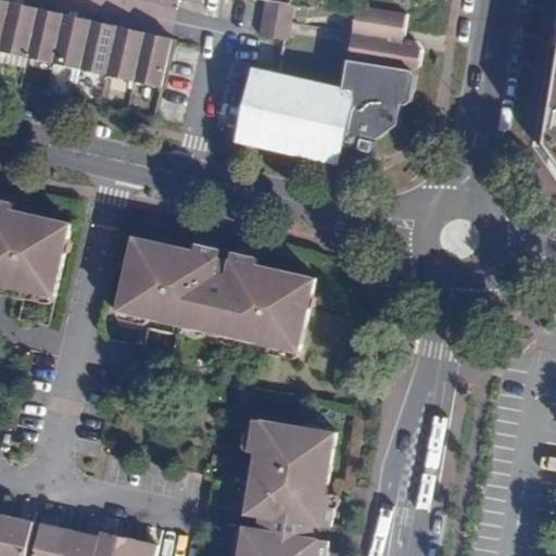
[(0,0),(0,50),(1,50),(12,1),(0,0)]
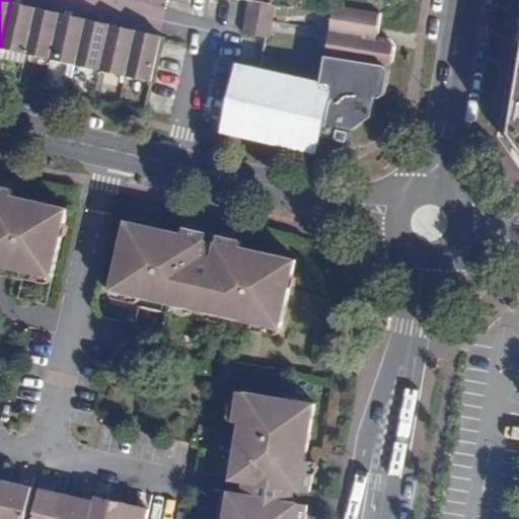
[(246,16),(274,21),(276,5),(273,5),(248,0),(248,2),(246,16)]
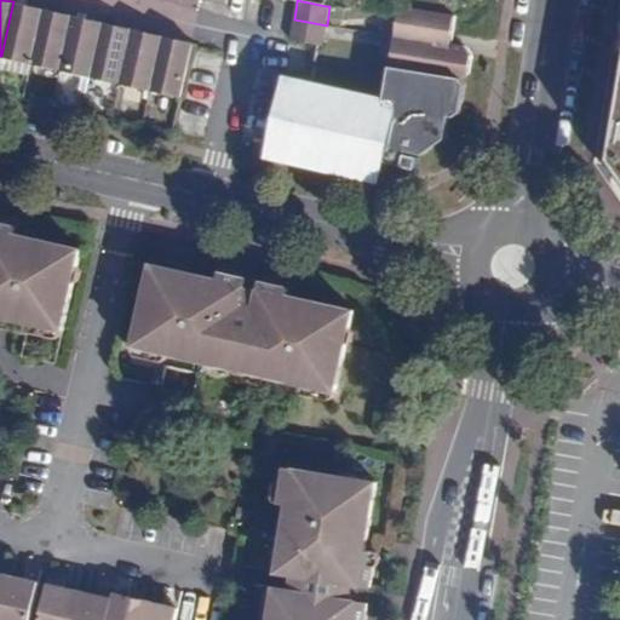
[(13,1),(1,56),(30,63),(44,9),(29,6),(13,1)]
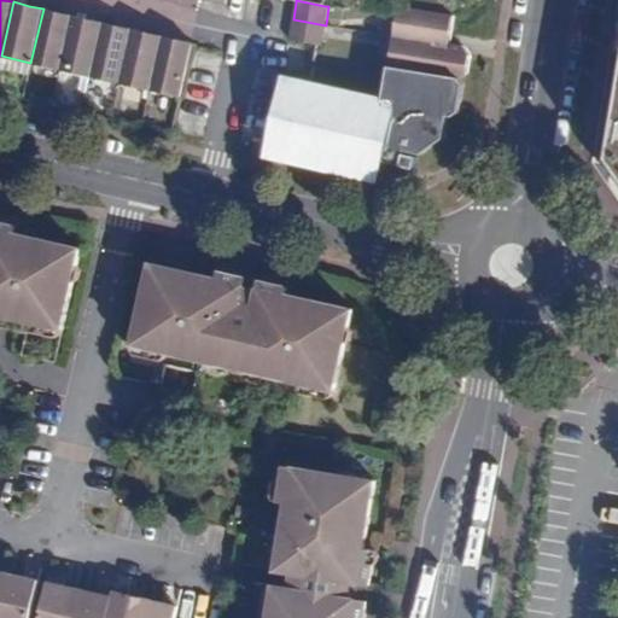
[(394,36),(449,46),(454,16),(454,15),(398,6),(394,36)]
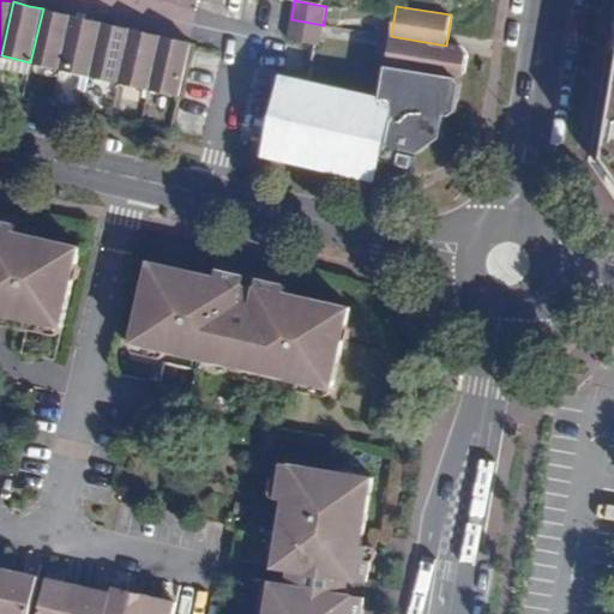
[(58,12),(43,8),(30,62),(60,70),(72,16),(58,12)]
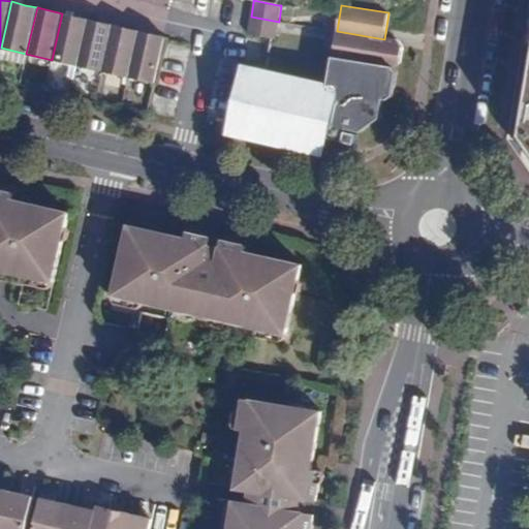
[(62,13),(52,60),(78,66),(88,19),(72,16),(62,13)]
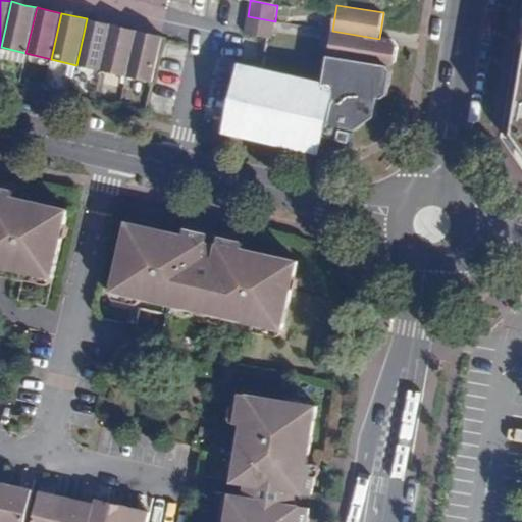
[(248,16),(245,34),(273,38),(275,21),(248,16)]
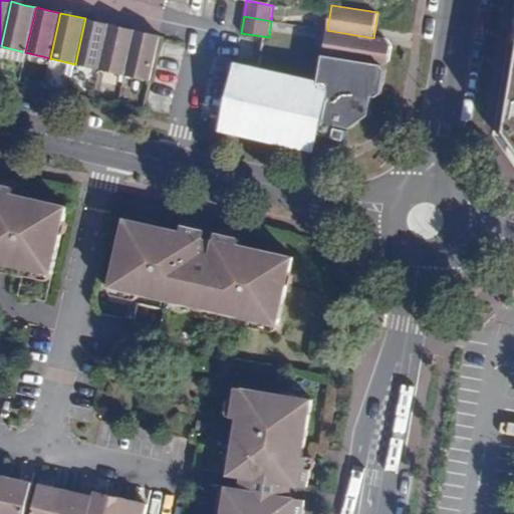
[(75,64),(99,70),(110,24),(96,21),(85,18),(75,64)]
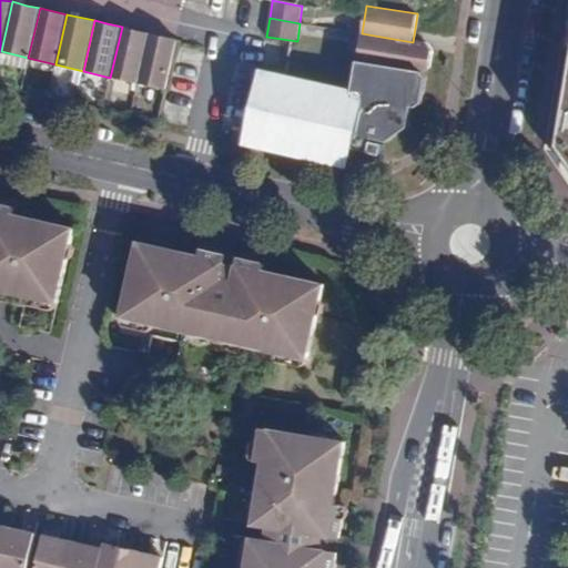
[(110,78),(138,84),(149,33),(133,29),(122,27),(110,78)]
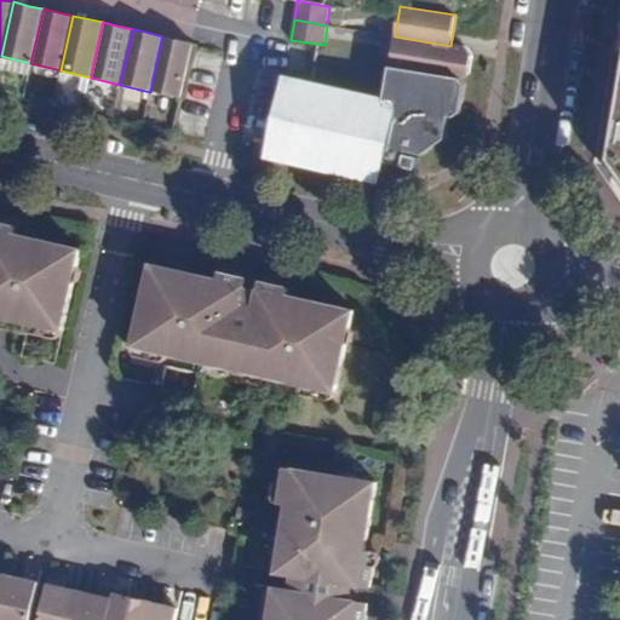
[(162,36),(150,92),(181,99),(193,42),(177,39),(162,36)]
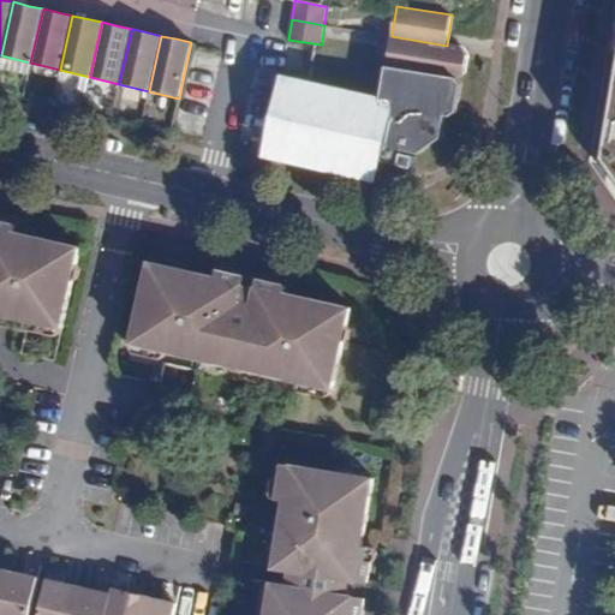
[(442,76),(442,75),(447,46),(392,36),(387,66),(442,76)]
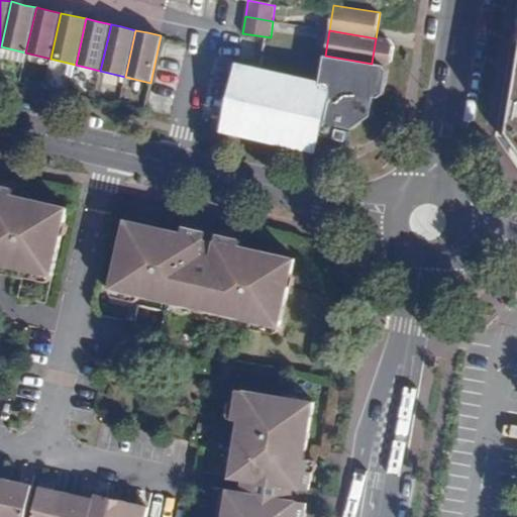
[(349,131),(372,116),(375,96),(380,98),(383,93),(385,93),(388,72),(384,65),(372,63),(372,64),(325,56),(320,84),(239,67),(224,128),(312,148),(316,143),(318,134),(334,123),(349,131)]
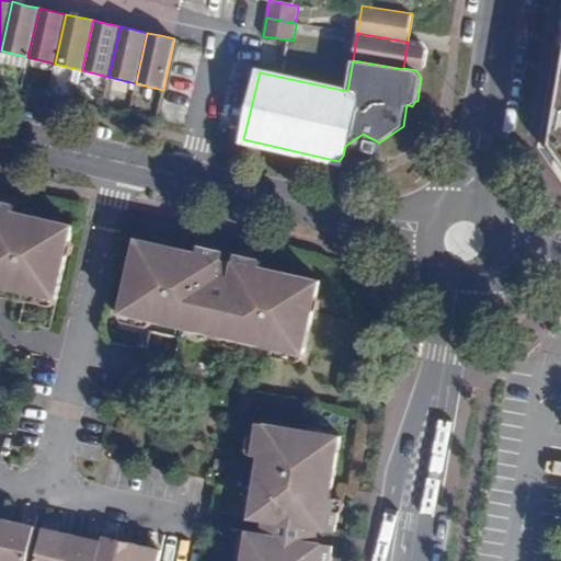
[(12,212),(19,214),(22,199),(0,194),(0,202),(9,205),(7,216),(3,216),(1,226),(9,228),(12,212)]
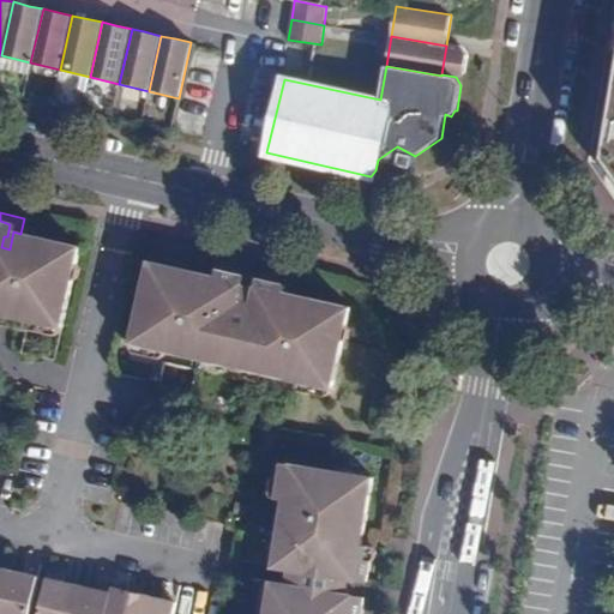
[(0,312),(64,327),(82,248),(20,234),(13,232),(10,250),(1,247),(4,236),(7,236),(10,224),(0,221),(0,312)]
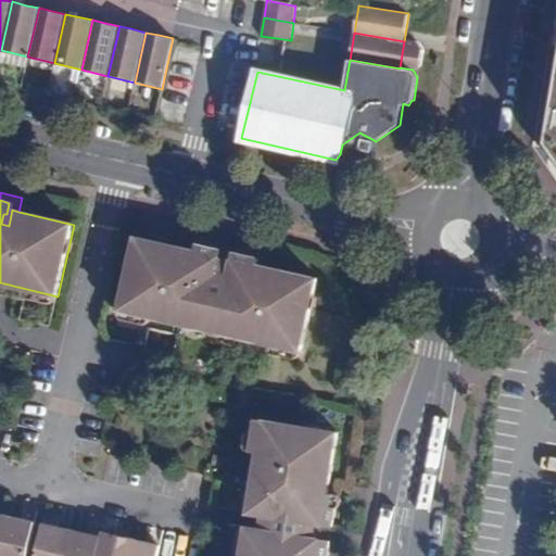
[(196,236),(192,250),(197,252),(198,244),(223,251),(224,242),(196,236)]
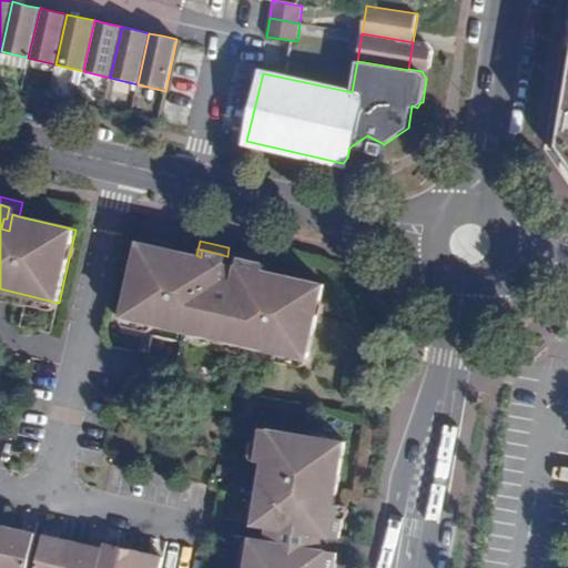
[(201,257),(196,255),(139,243),(135,259),(141,261),(139,270),(132,273),(123,316),(308,358),(320,313),(314,313),(315,304),(322,301),(325,284),(269,271),(263,270),(259,287),(250,285),(253,274),(255,274),(259,263),(240,260),(239,267),(225,264),(227,256),(202,250),(201,257)]
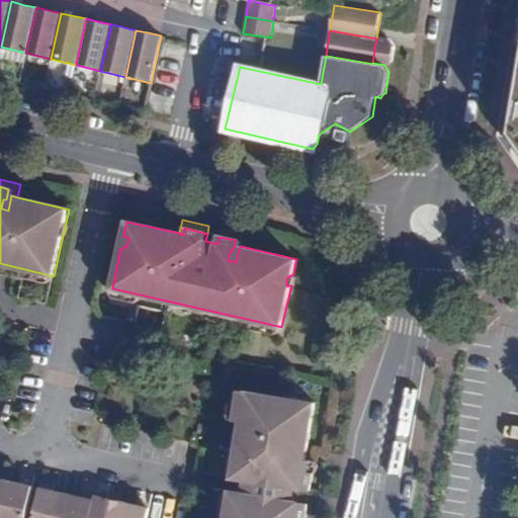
[(240,246),(245,247),(248,235),(221,229),(219,237),(236,240),(233,250),(231,250),(228,260),(236,262),(240,246)]
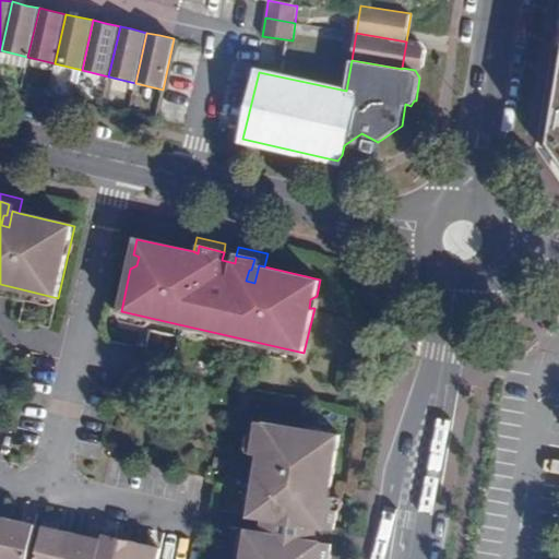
[(366,389),(367,383),(352,381),(354,365),(353,364),(349,364),(345,387),(366,389)]
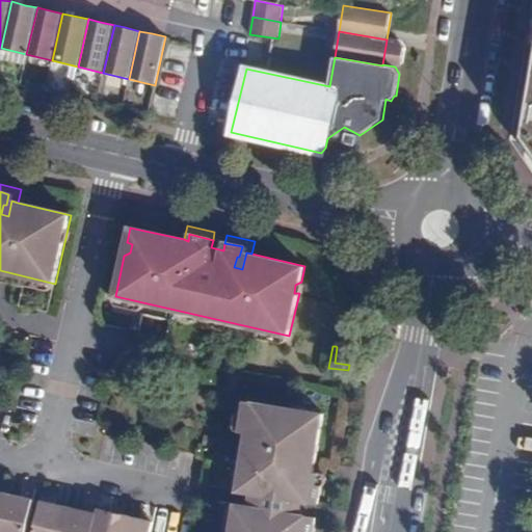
[(335,363),(349,365),(349,364),(351,349),(337,347),(335,363)]
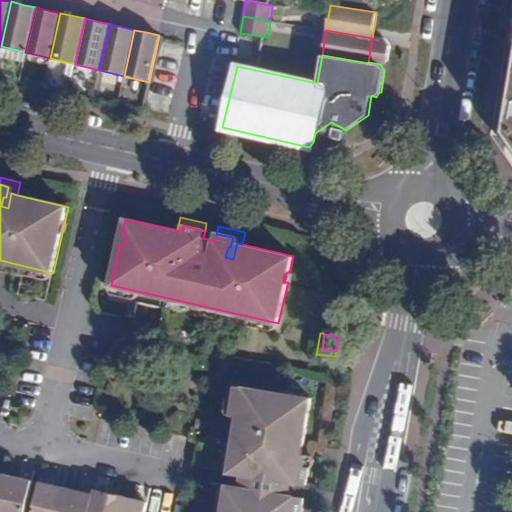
[(303,511),(305,498),(291,496),(293,483),(307,486),(311,466),(306,465),(307,455),(303,454),(311,398),(298,396),(293,400),(284,399),(285,394),(238,387),(233,416),(239,417),(235,445),(239,446),(238,455),(233,458),(231,473),(244,475),(242,488),(229,486),(225,502),(229,506),(228,511),(303,511)]
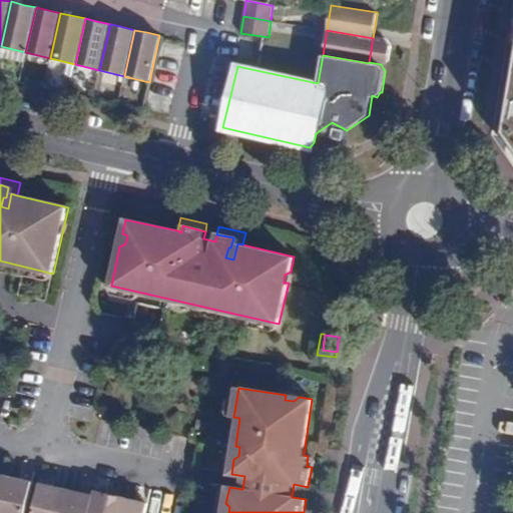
[(5,476),(0,499),(0,512),(25,512),(33,482),(6,476),(5,476)]
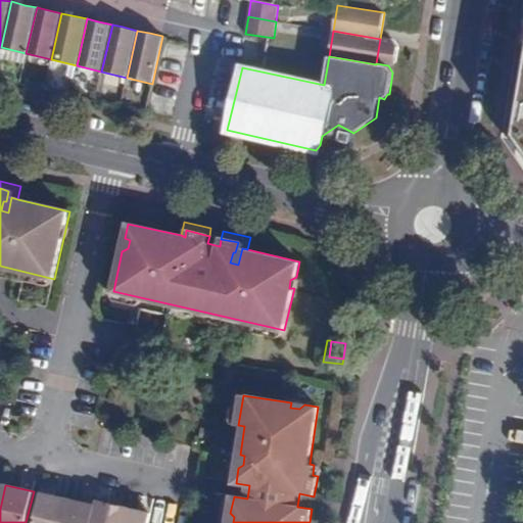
[(34,522),(62,522),(68,500),(41,493),(34,522)]
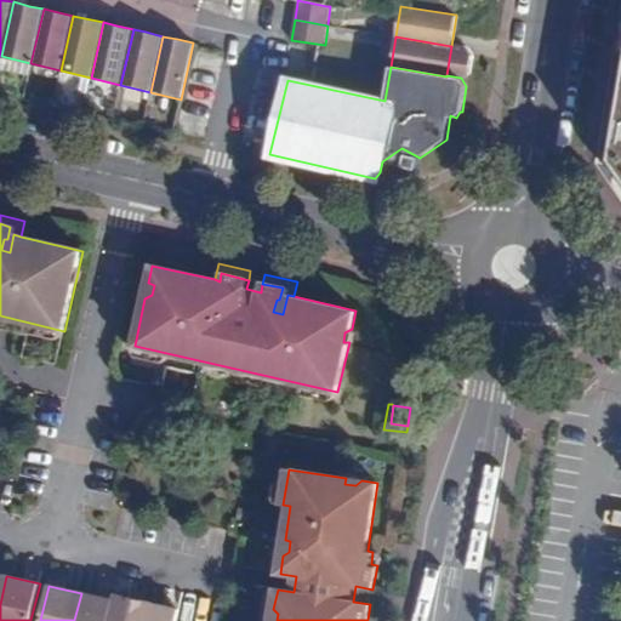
[(108,620),(113,600),(81,593),(74,620),(108,620)]
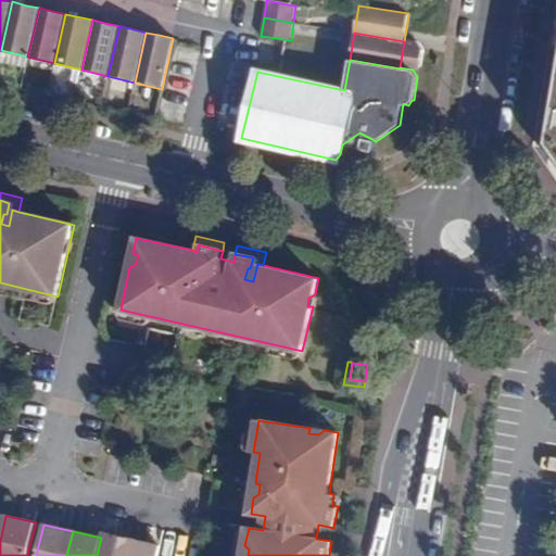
[(97,555),(127,555),(131,540),(102,532),(101,538),(97,555)]
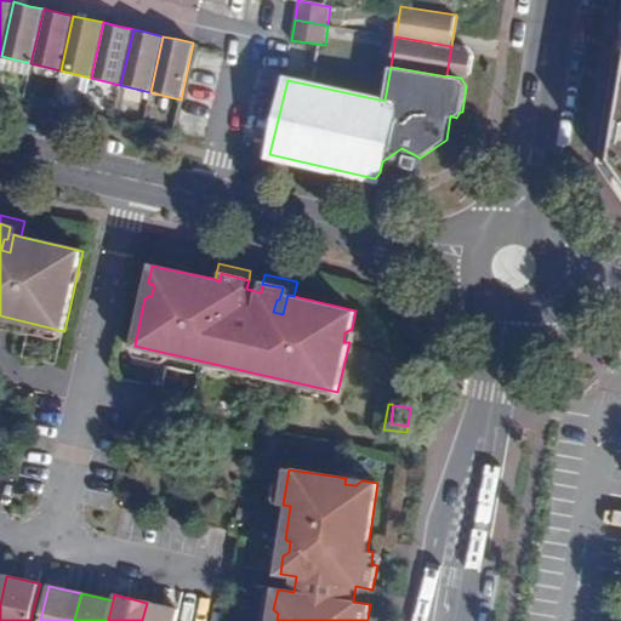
[(147,603),(142,620),(177,620),(180,610),(147,603)]
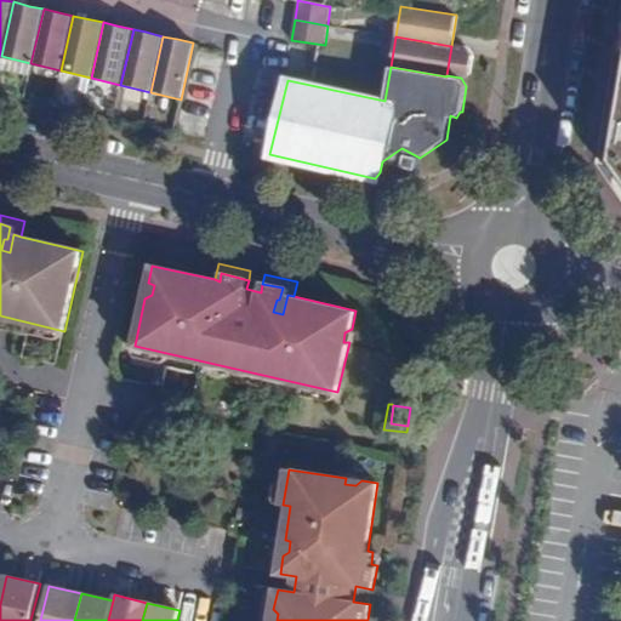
All buildings are outlined.
